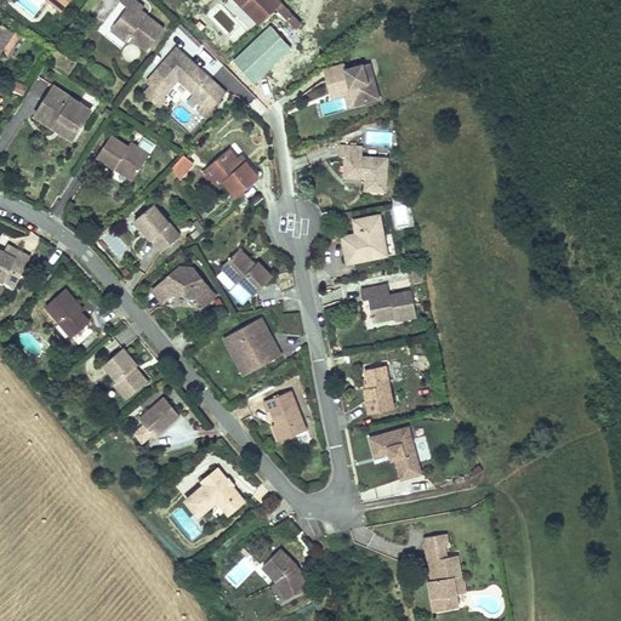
[(49,0),(62,10),(69,0),(49,0)]
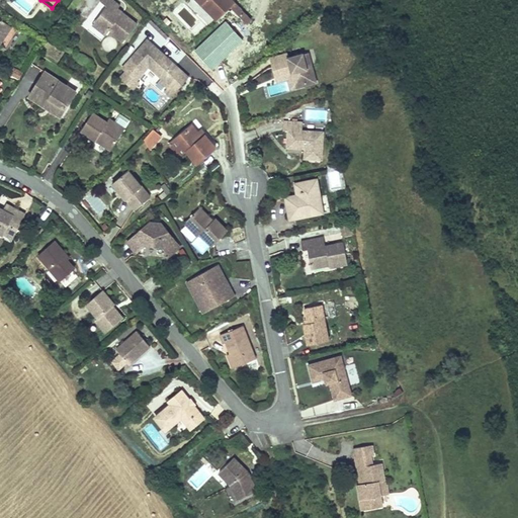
[(123,40),(137,23),(122,12),(119,15),(115,11),(117,8),(119,5),(112,0),(100,0),(100,1),(107,6),(93,24),(105,34),(109,29),(123,40)]
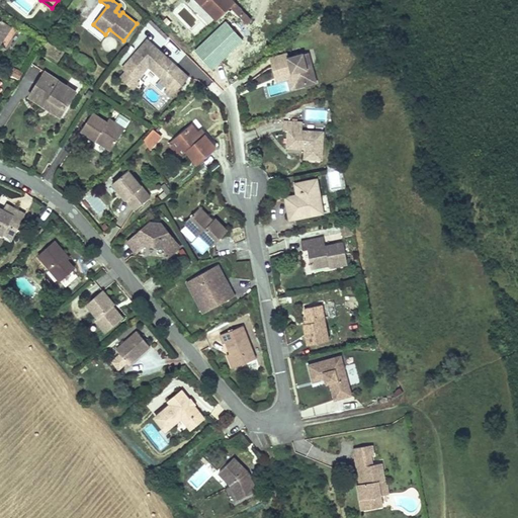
[(250,19),(234,3),(235,2),(232,0),(197,0),(217,19),(219,18),(235,34),(250,19)]
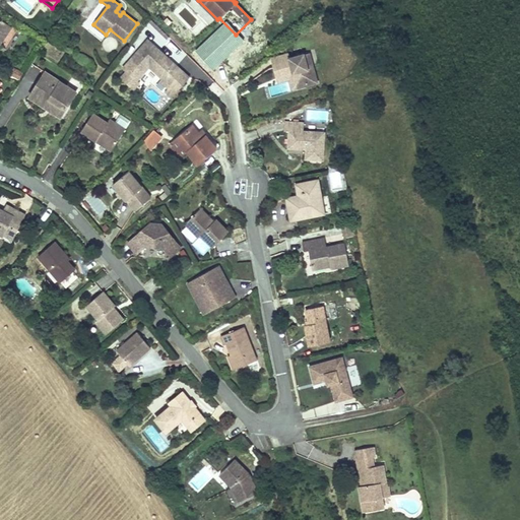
[(0,44),(12,26),(0,18),(0,44)]
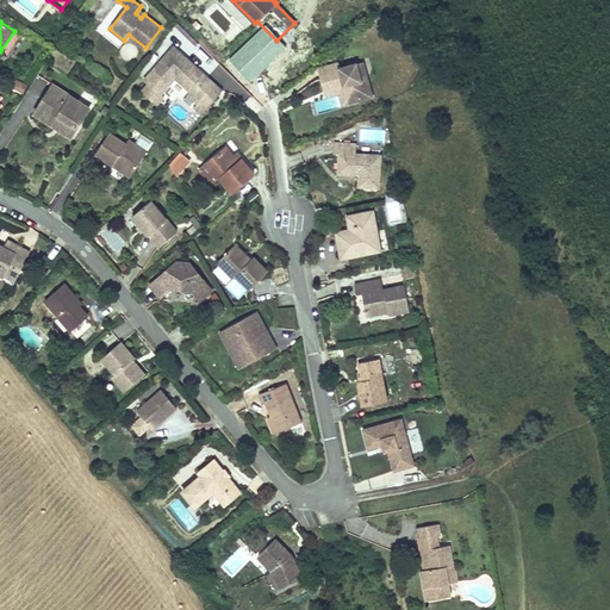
[(198,44),(176,23),(174,26),(195,47),(198,44)]
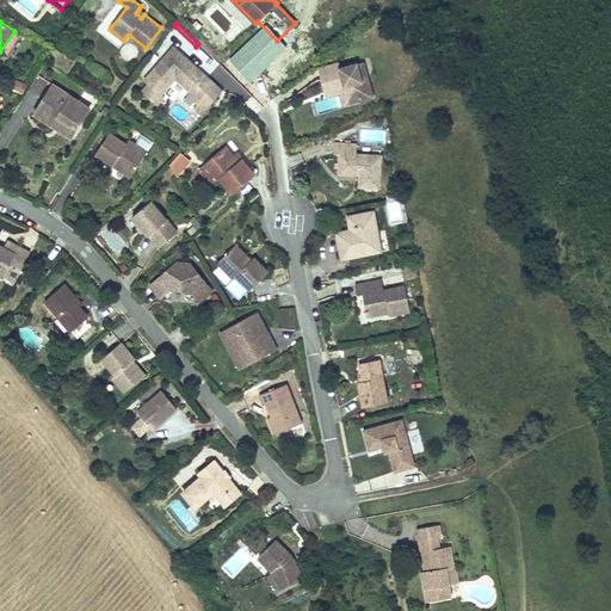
[(215,84),(187,59),(185,62),(181,59),(184,55),(173,47),(144,80),(148,84),(142,91),(156,104),(164,97),(161,94),(176,78),(191,91),(189,94),(198,103),(215,84)]
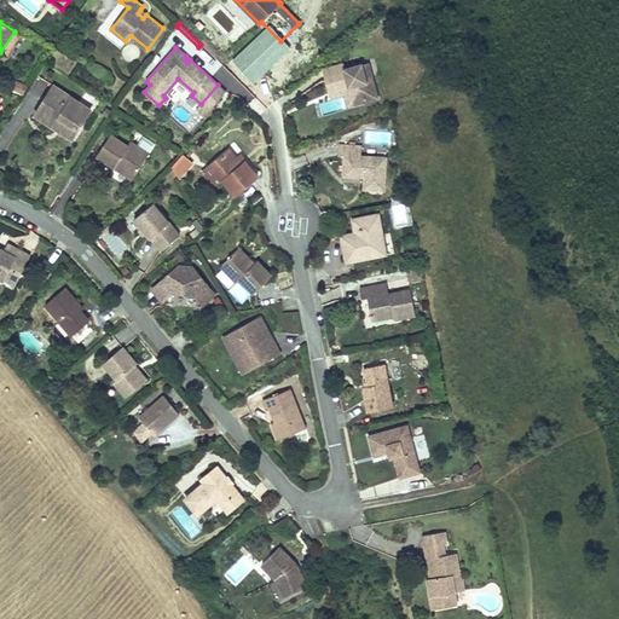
[(371,79),(368,62),(362,64),(366,80),(371,79)]
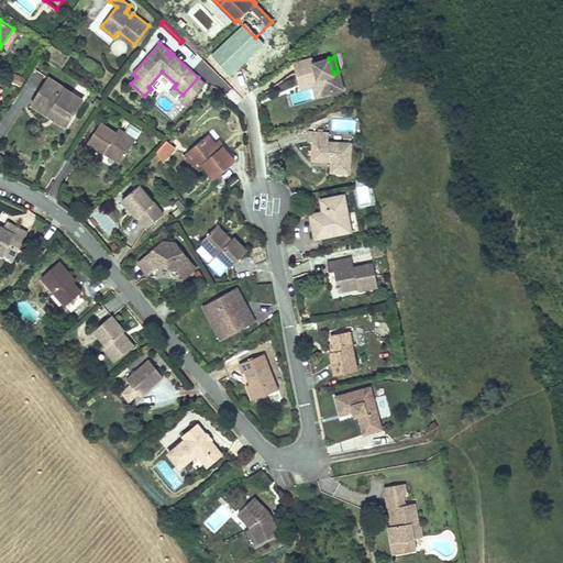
[(343,88),(338,72),(333,73),(329,58),(313,62),(312,57),(293,63),(298,84),(313,80),(313,77),(317,76),(320,91),(329,89),(330,91),(343,88)]
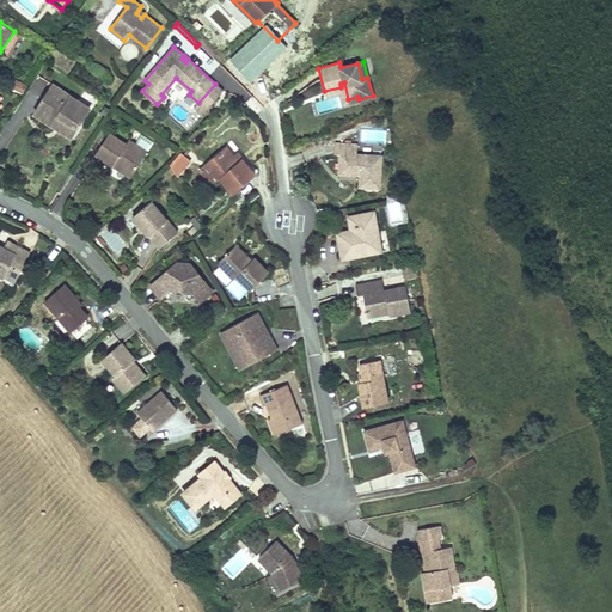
[(17,79),(14,89),(24,92),(28,83),(17,79)]
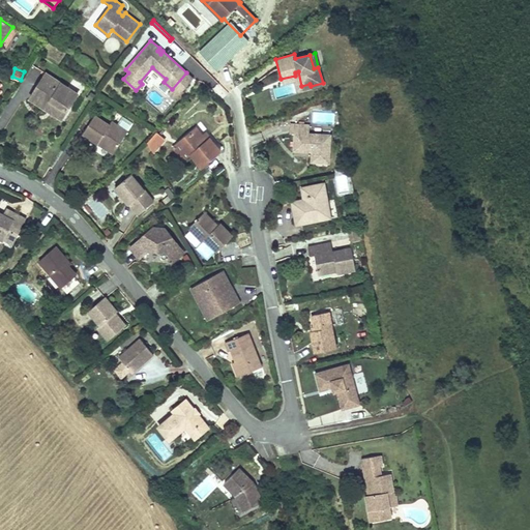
[(282,83),(296,79),(298,90),(311,86),(310,84),(301,86),(298,71),(295,72),(295,76),(281,79),(282,83)]
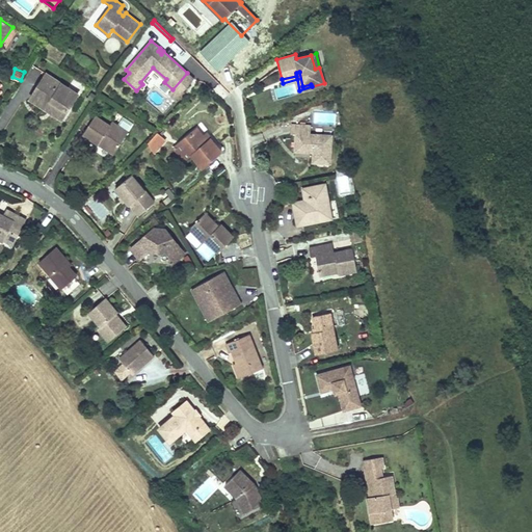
[(176,99),(194,79),(187,73),(173,89),(169,94),(176,99)]
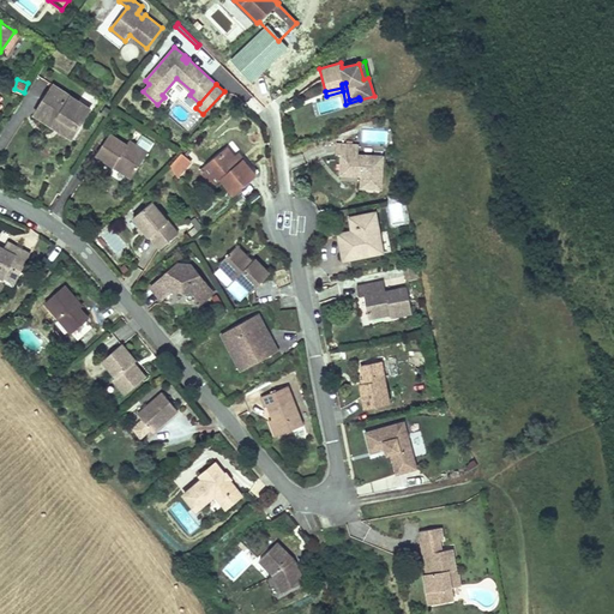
[(90,109),(53,85),(35,115),(53,126),(59,116),(78,128),(90,109)]
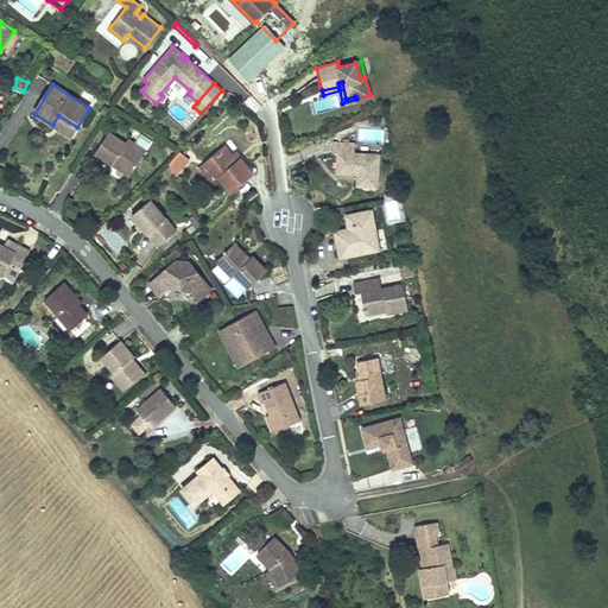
[(71,137),(77,127),(58,115),(52,125),(71,137)]
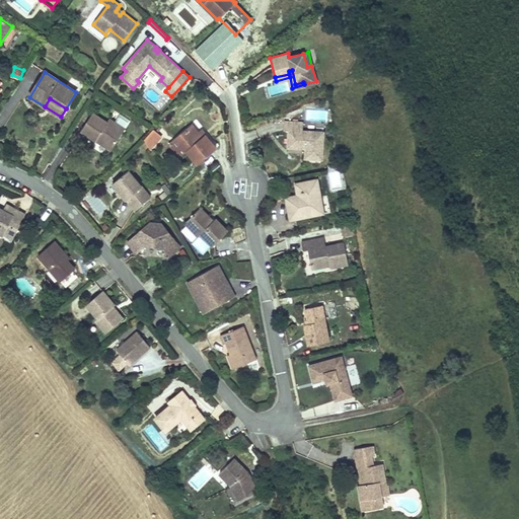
[(113,147),(125,129),(108,119),(106,122),(92,113),(80,131),(95,140),(97,137),(113,147)]
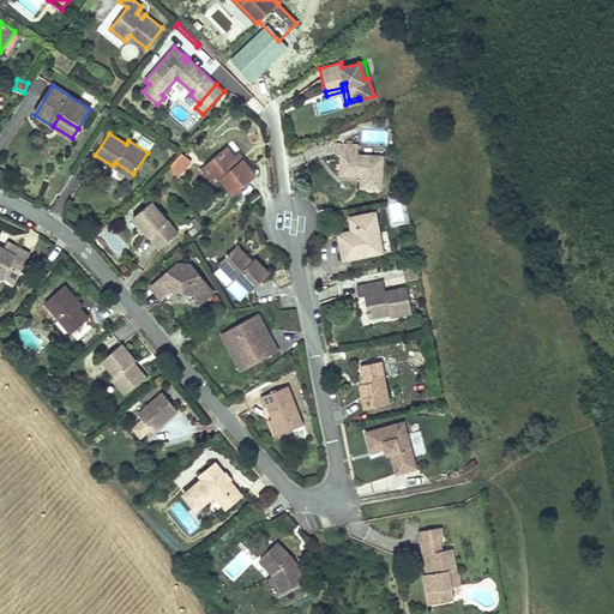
[(381,187),(383,156),(357,155),(359,145),(336,144),(336,154),(342,155),(341,174),(362,175),(361,187),(381,187)]
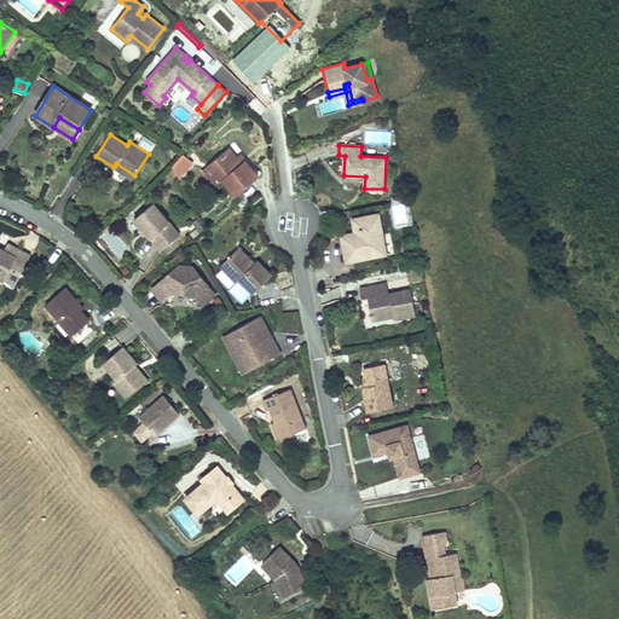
[(258,175),(246,161),(242,163),(237,157),(229,149),(209,165),(221,179),(235,195),(258,175)]
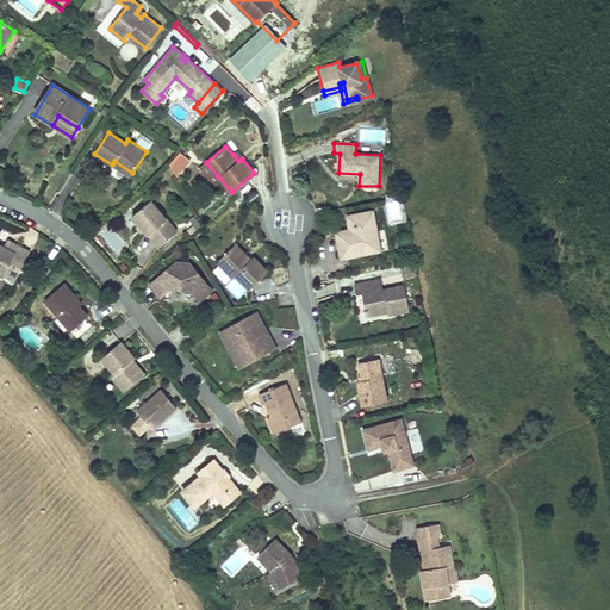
[(176,174),(190,160),(181,153),(170,165),(176,174)]
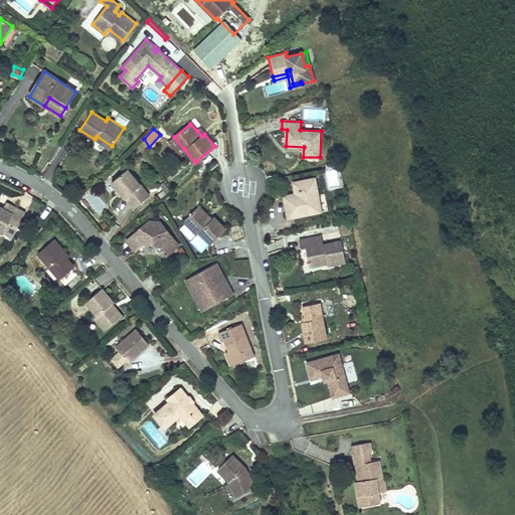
[(112,146),(97,136),(95,139),(110,149),(112,146)]
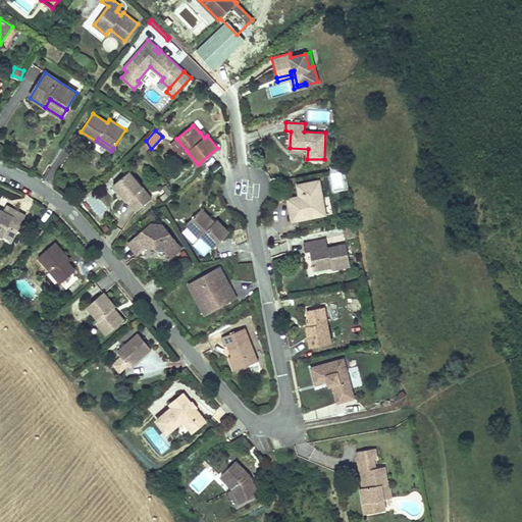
[(187,151),(176,139),(170,144),(180,156),(187,151)]
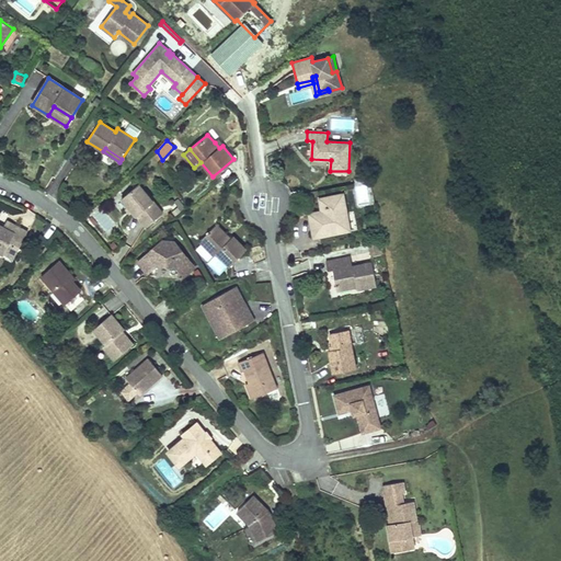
[(162,213),(138,184),(122,198),(128,206),(133,212),(146,227),(162,213)]
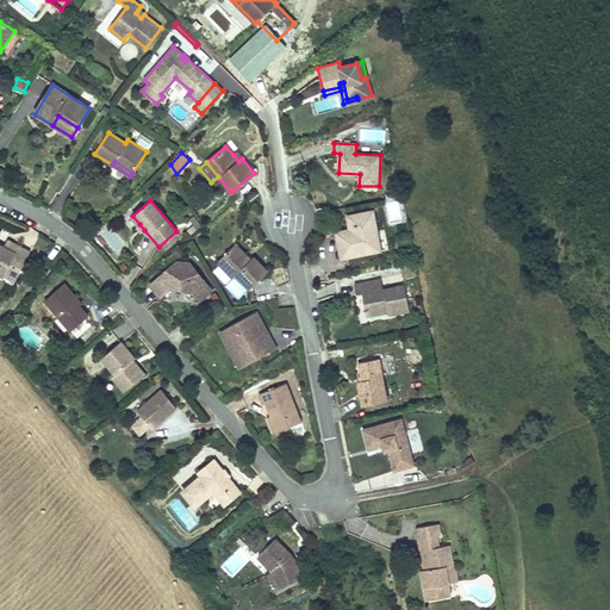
[(380,250),(373,211),(347,216),(349,226),(352,226),(352,229),(350,231),(348,232),(347,230),(336,232),(338,246),(344,244),(347,256),(380,250)]
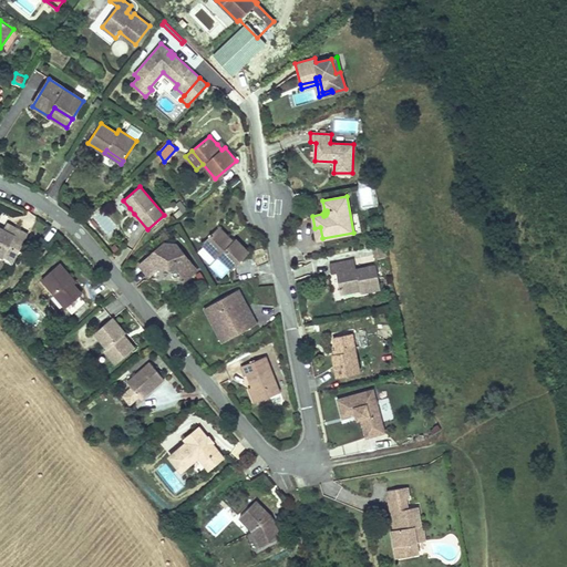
[(101,208),(92,217),(109,235),(119,225),(101,208)]
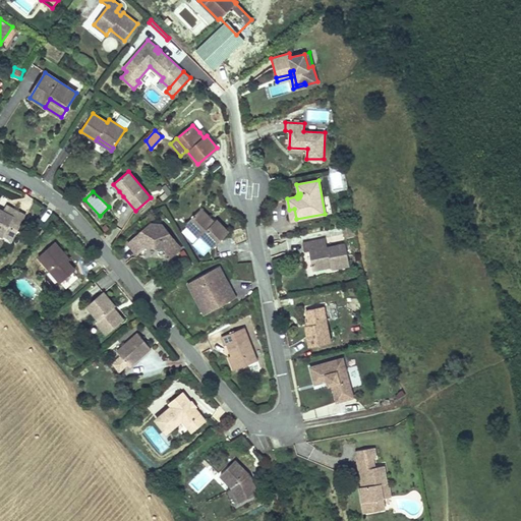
[(13,216),(16,210),(6,205),(3,211),(13,216)]
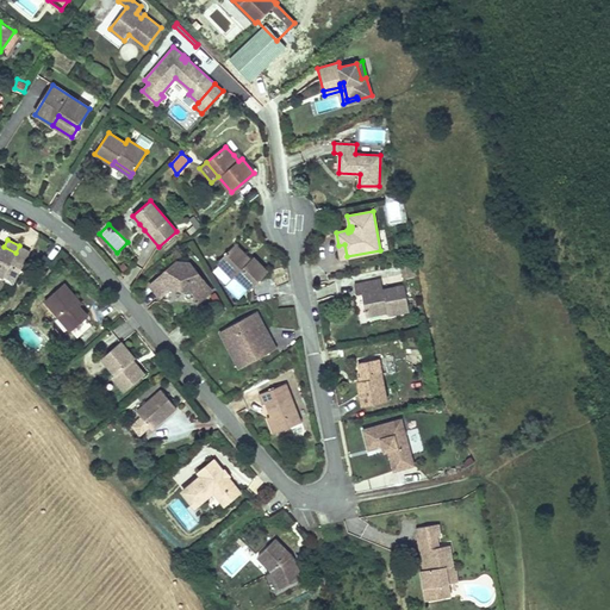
[(20,269),(30,250),(19,246),(16,253),(4,247),(0,244),(0,274),(4,277),(10,265),(20,269)]
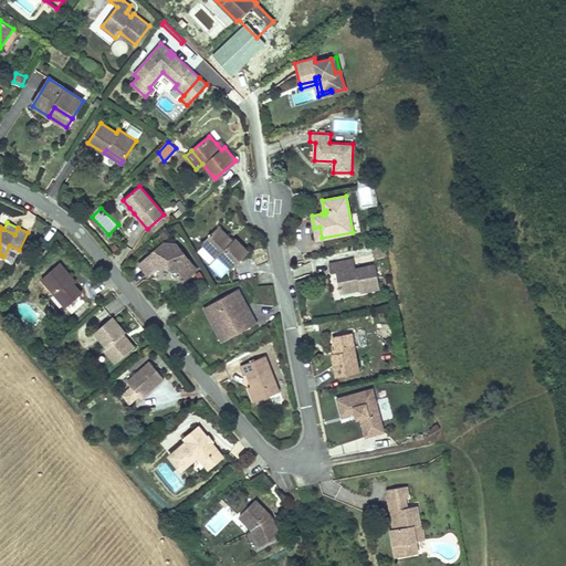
[(249,251),(236,238),(232,240),(231,241),(228,238),(229,237),(218,227),(201,243),(217,258),(219,255),(232,268),(234,266),(249,251)]
